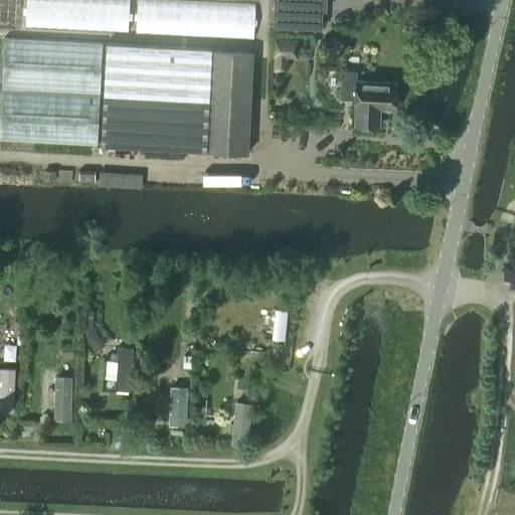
[(302,10),(302,0),(274,0),(273,27),(322,28),(322,10),(302,10)]
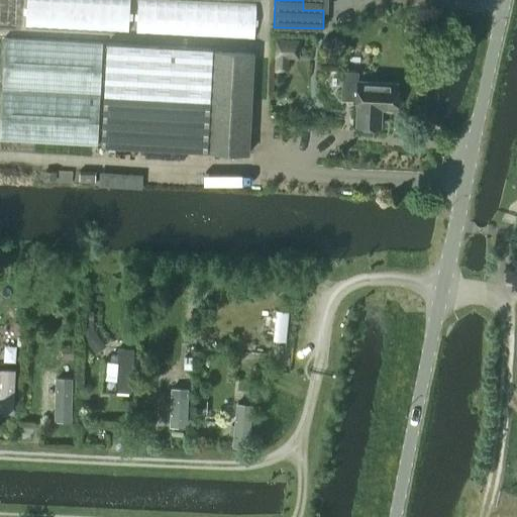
[(278,41),(277,70),(285,70),(286,56),(296,57),(296,42),(278,41)]
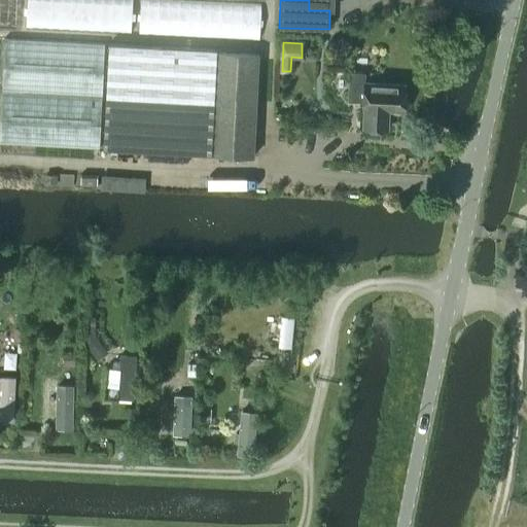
[(253,156),(257,79),(258,54),(217,51),(110,44),(103,148),(253,156)]
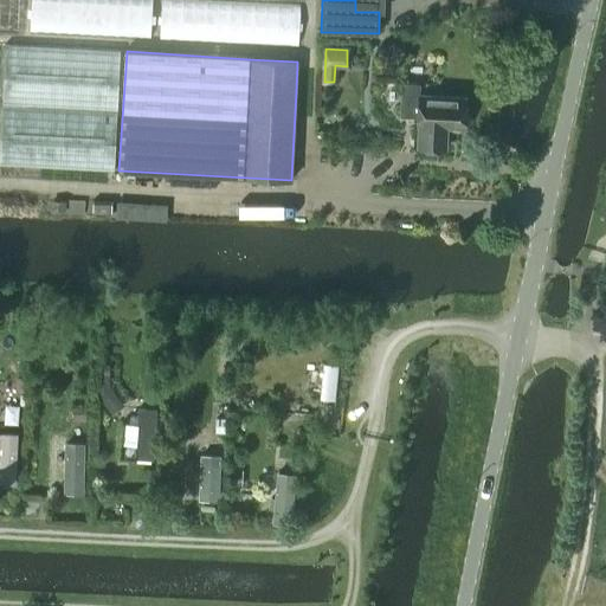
[(465,129),(468,97),(420,95),(420,84),(403,83),(401,116),(418,117),(418,126),(419,126),(418,147),(446,149),(447,128),(465,129)]
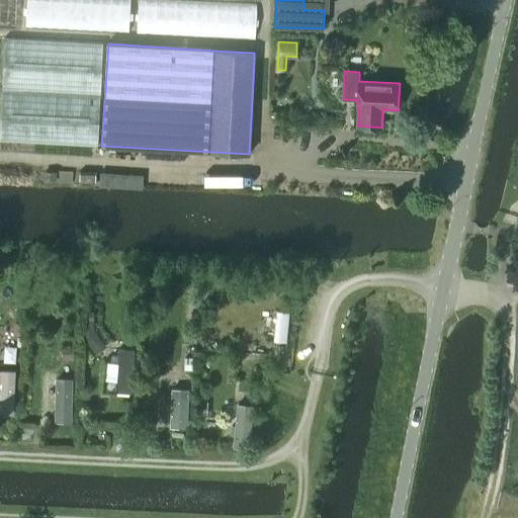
[(45,179),(54,180),(54,172),(46,171),(45,179)]
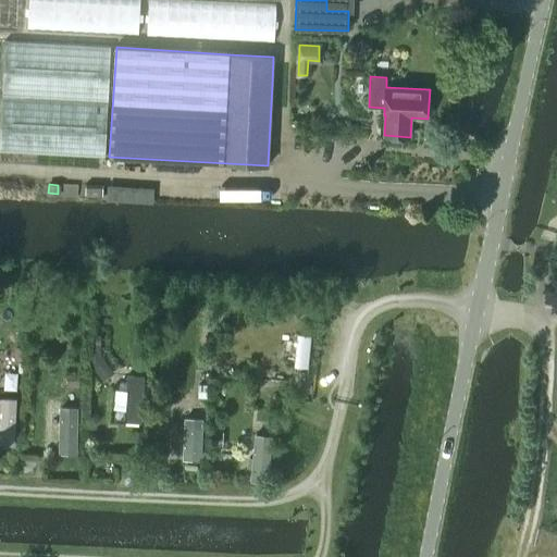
[(309,372),(312,338),(298,336),(295,371),(309,372)]
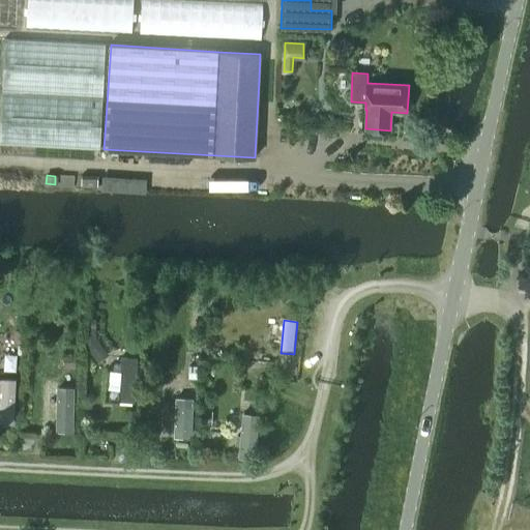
[(74,359),(64,359),(64,370),(74,370),(74,359)]
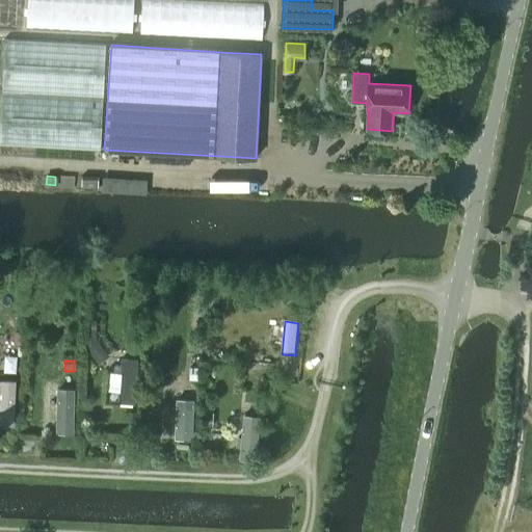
[(136,407),(138,362),(122,361),(120,406),(136,407)]
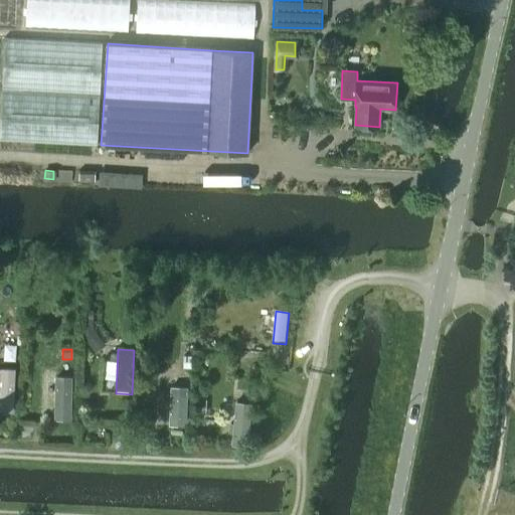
[(16,371),(1,370),(0,396),(0,414),(14,415),(16,371)]
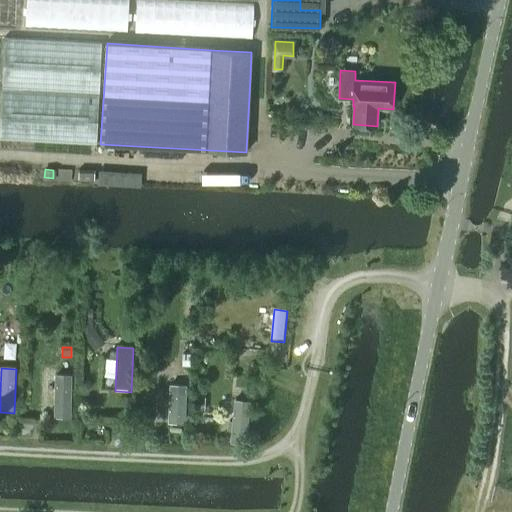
[(56,375),(55,419),(69,420),(70,376),(56,375)]
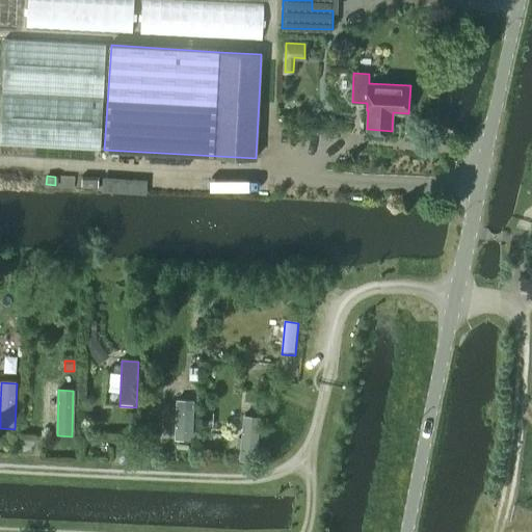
[(177,399),(175,441),(191,442),(193,400),(177,399)]
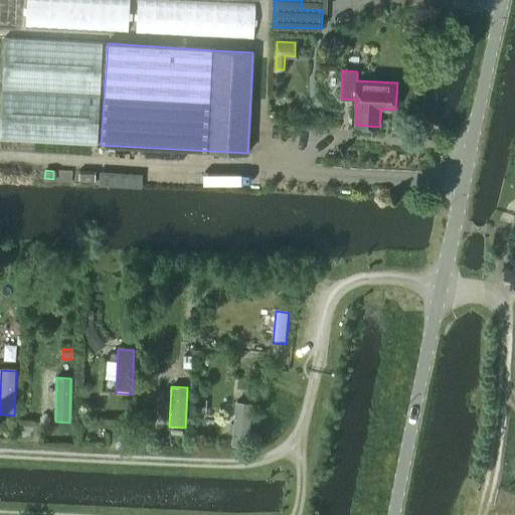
[(195,402),(195,414),(205,415),(205,403),(195,402)]
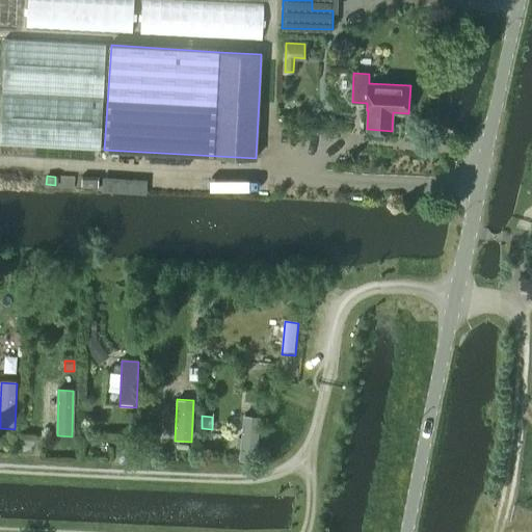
[(237,441),(236,450),(241,451),(240,461),(254,463),(259,418),(244,417),(241,441),(237,441)]
